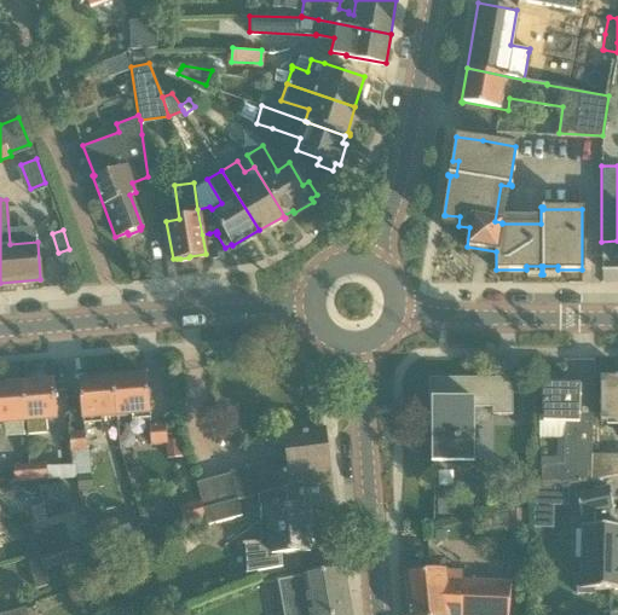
[(145,373),(111,376),(115,413),(130,413),(130,416),(149,415),(145,373)]
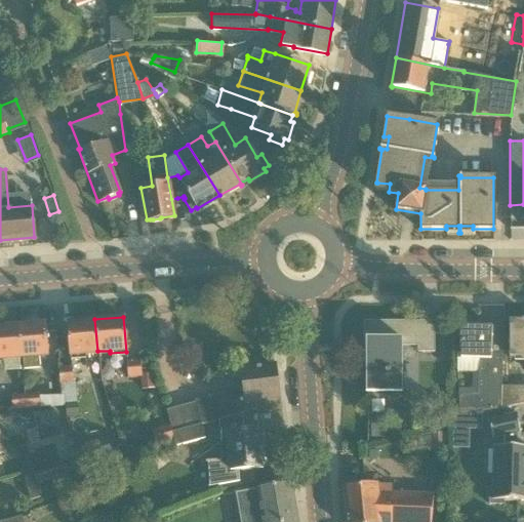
[(458,324),(459,345),(458,356),(456,356),(456,370),(478,370),(477,393),(458,394),(458,413),(500,406),(500,405),(500,384),(501,352),(500,352),(500,357),(490,357),(491,325),(477,324),(476,320),(472,317),(467,317),(462,319),(460,324),(458,324)]
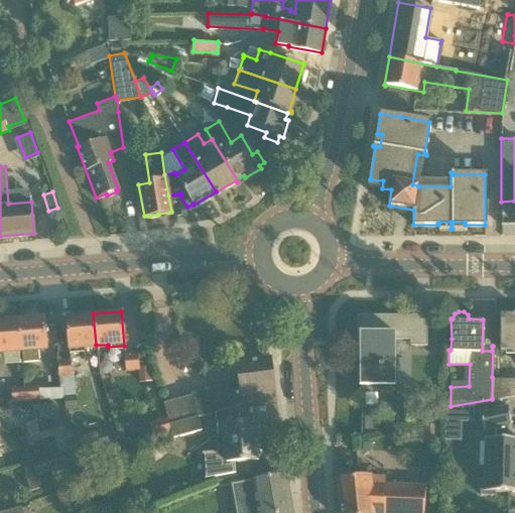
[(514,360),(514,311),(511,311),(511,313),(500,313),(500,350),(514,350),(514,361),(514,360)]
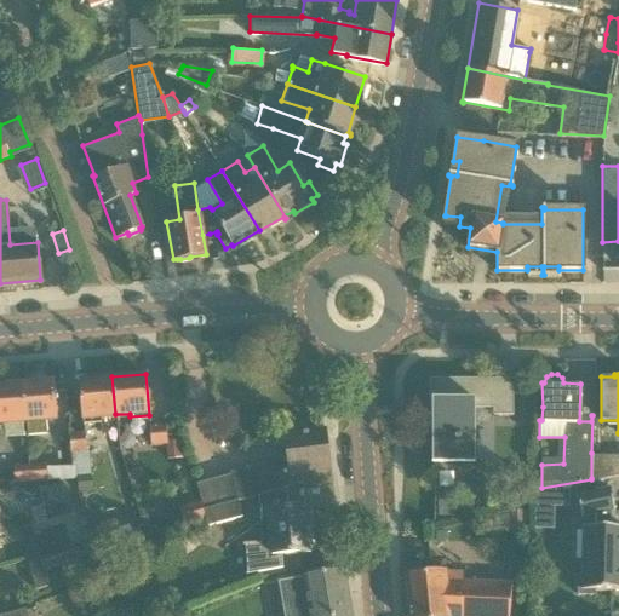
[(115,414),(112,376),(78,379),(82,421),(101,420),(101,415),(115,414)]
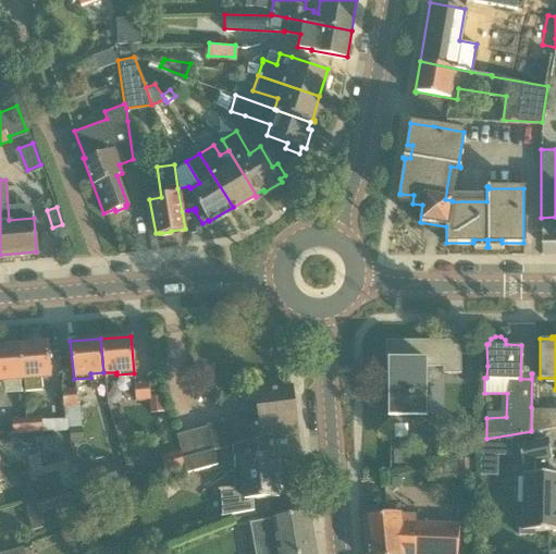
[(442,371),(460,371),(460,339),(384,339),(384,365),(391,365),(391,373),(384,373),(384,384),(390,384),(388,411),(425,411),(425,365),(442,365),(442,371)]
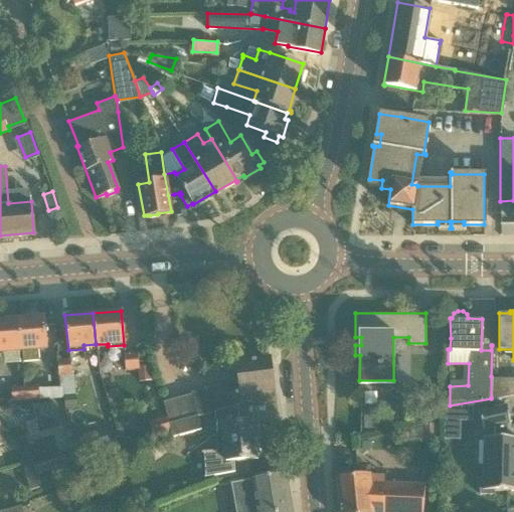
[(18,319),(20,348),(21,359),(38,358),(37,346),(46,346),(44,317),(18,319)]
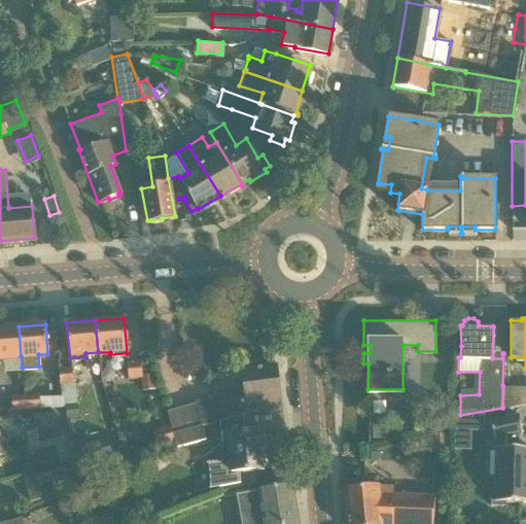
[(0,357),(21,356),(19,326),(0,327),(0,357)]
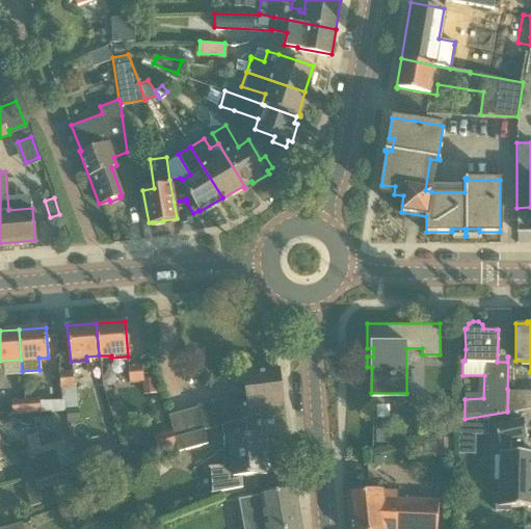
[(128,364),(129,380),(143,379),(141,363),(128,364)]
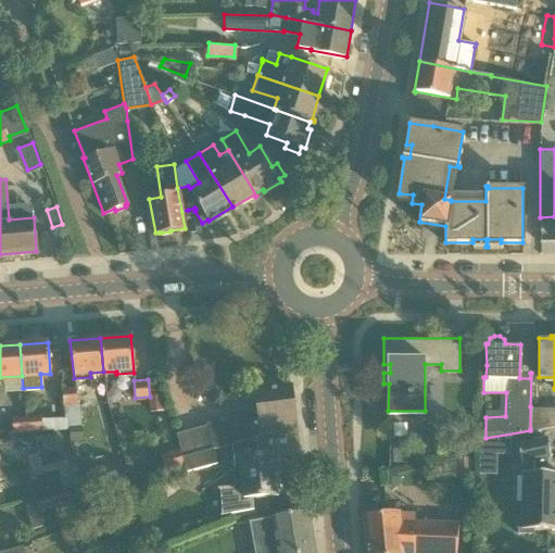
[(64,404),(75,403),(77,403),(76,386),(61,387),(62,404),(64,403),(64,404)]
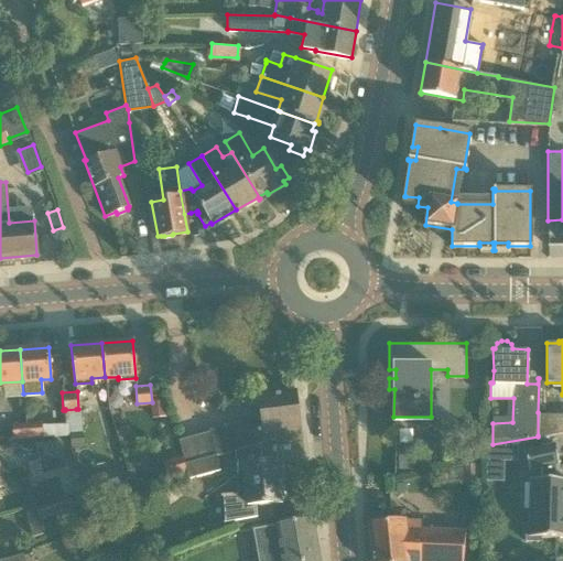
[(258,418),(257,414),(234,420),(240,448),(273,438),(270,427),(299,423),(294,392),(280,395),(280,391),(274,392),(274,395),(259,397),(261,418),(258,418)]
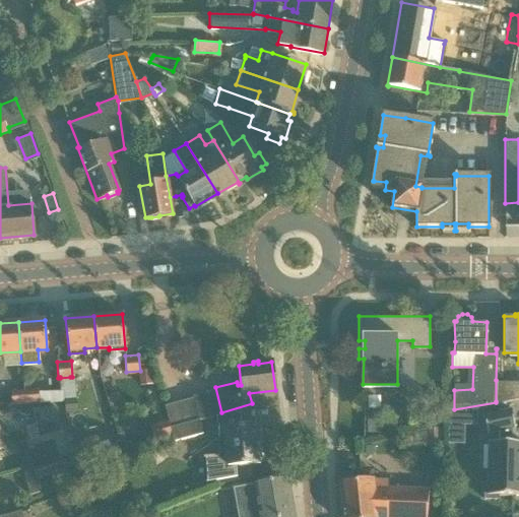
[(518,380),(516,380),(496,380),(496,401),(518,396),(518,380)]
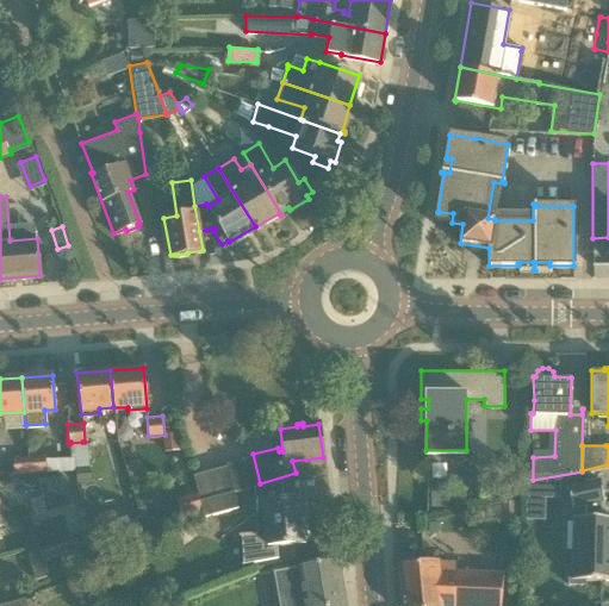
[(13,456),(13,473),(28,473),(26,455),(13,456)]
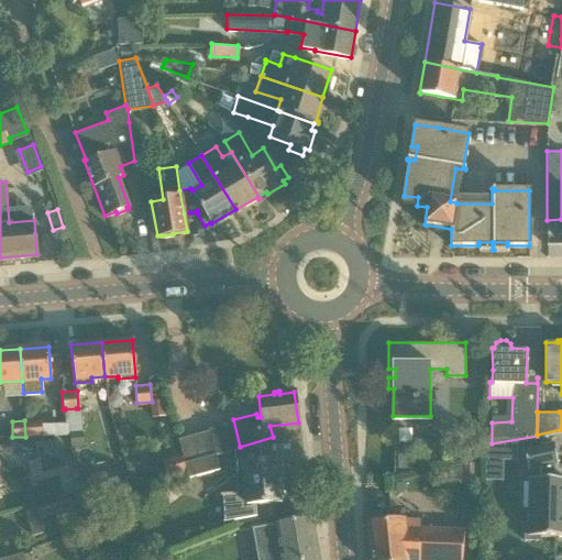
[(42,420),(24,420),(25,437),(43,436),(43,434),(67,432),(66,421),(42,423),(42,420)]
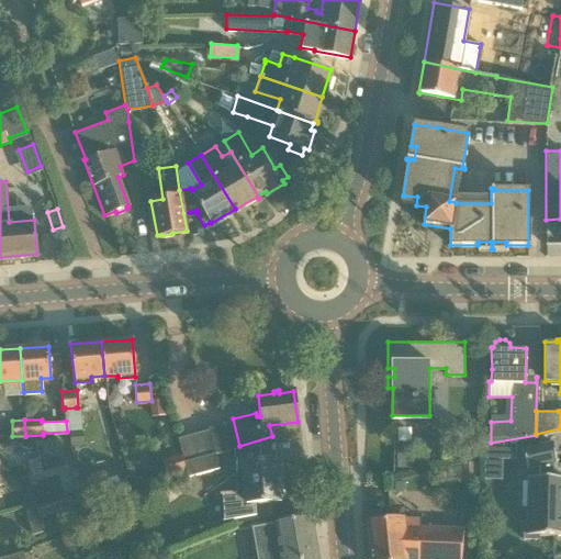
[(209,428),(208,429),(178,437),(183,459),(215,451),(209,428)]
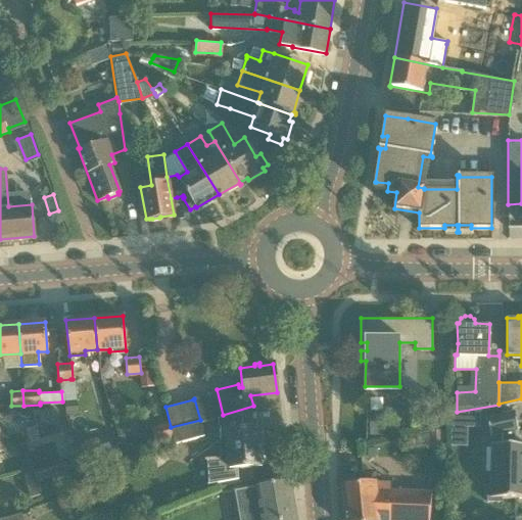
[(478,427),(479,408),(466,411),(466,426),(478,427)]
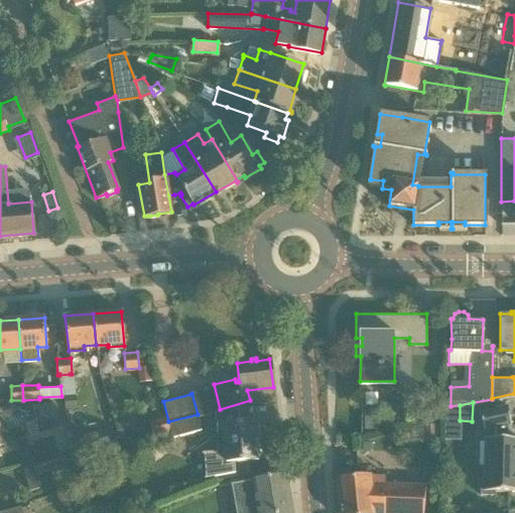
[(56,404),(32,405),(37,432),(61,425),(56,404)]
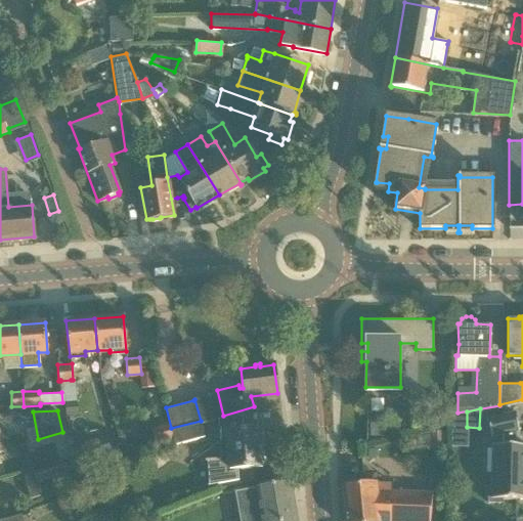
[(518,429),(515,411),(514,411),(514,413),(488,417),(488,416),(487,417),(490,434),(491,433),(502,431),(502,444),(491,444),(491,445),(492,445),(491,487),(487,487),(487,501),(502,502),(502,497),(522,497),(522,444),(515,444),(515,429),(517,428),(517,429),(518,429)]
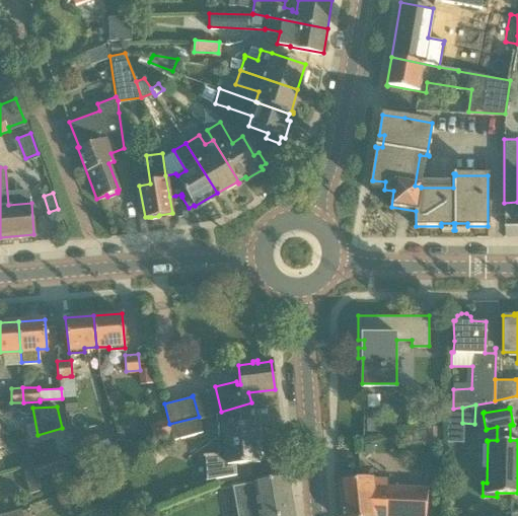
[(202,432),(199,417),(169,424),(173,439),(202,432)]
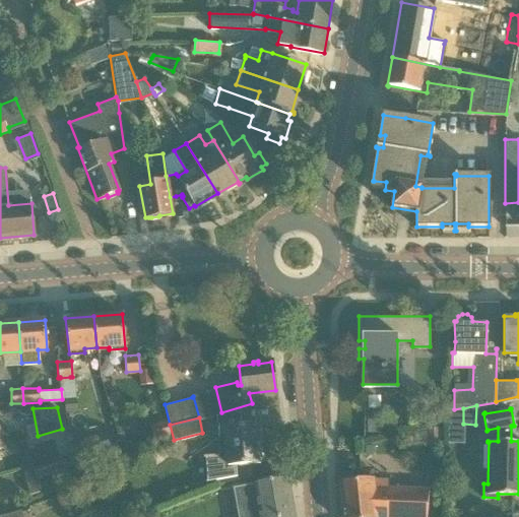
[(257,425),(216,427),(218,455),(204,456),(206,479),(237,474),(236,463),(259,462),(257,425)]
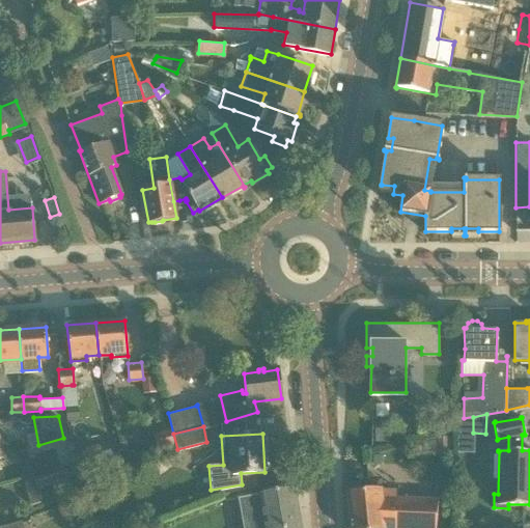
[(32,474),(29,463),(24,448),(16,451),(24,477),(32,474)]
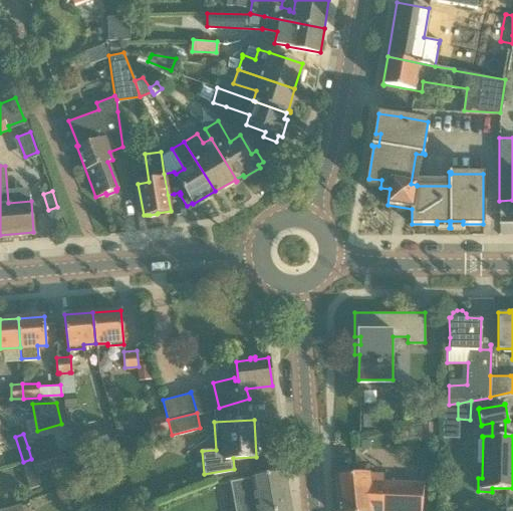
[(65,462),(74,459),(71,451),(33,463),(31,459),(23,462),(31,487),(39,485),(34,471),(65,461),(65,462)]
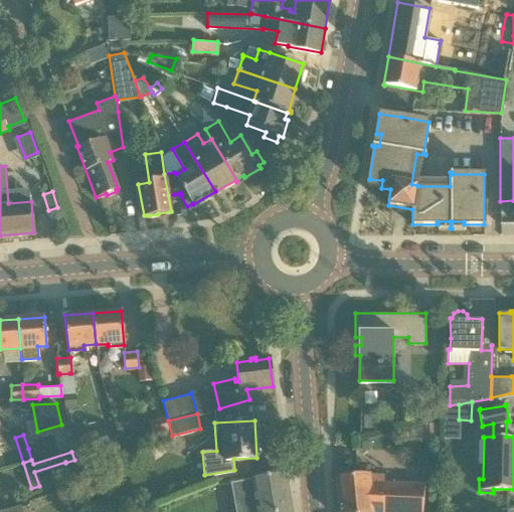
[(237,484),(241,511),(291,511),(284,472),(250,478),(250,481),(237,484)]
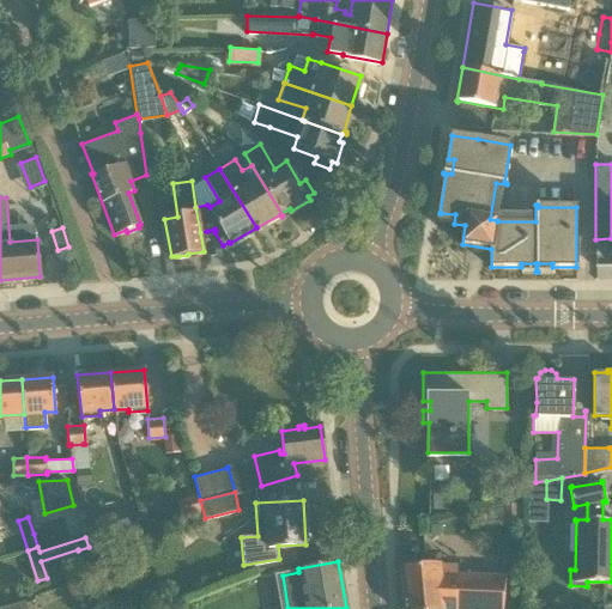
[(440,564),(400,566),(403,608),(502,608),(504,576),(440,572),(440,564)]
